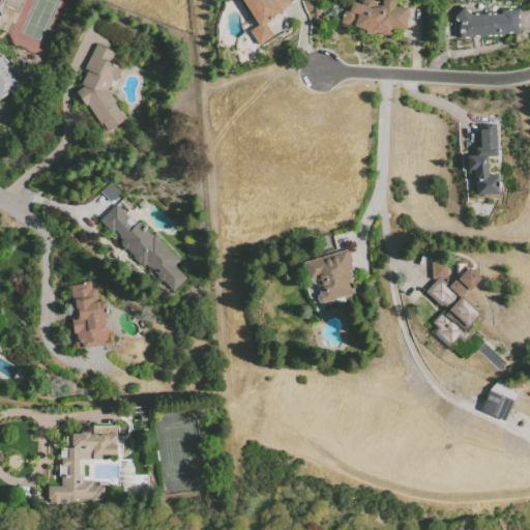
[(240,0),(290,0),(291,1),(270,18),(266,23),(273,35),(258,45),(248,30),(256,24),(240,0)]
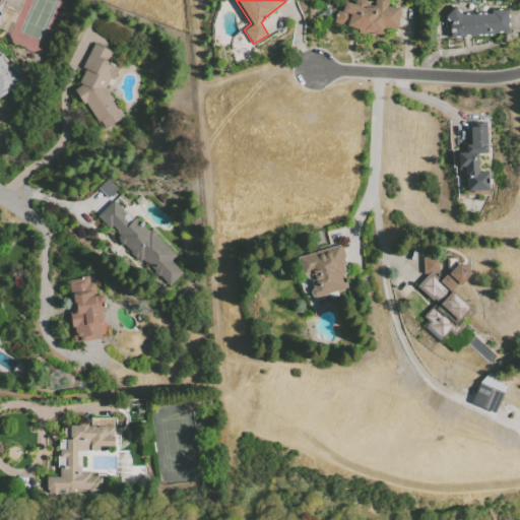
[(336,7),(341,8),(343,0),(349,4),(354,0),(364,0),(366,4),(373,5),(373,0),(387,0),(386,5),(398,5),(397,27),(381,27),(383,34),(371,34),(355,33),(356,26),(333,22),(336,7)]
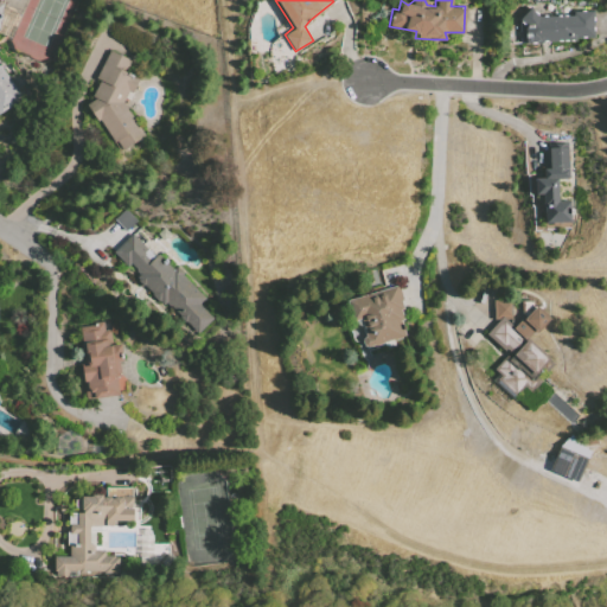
[(0,110),(19,96),(0,71),(0,66),(2,65),(0,62),(0,31),(5,2),(0,1),(0,110)]
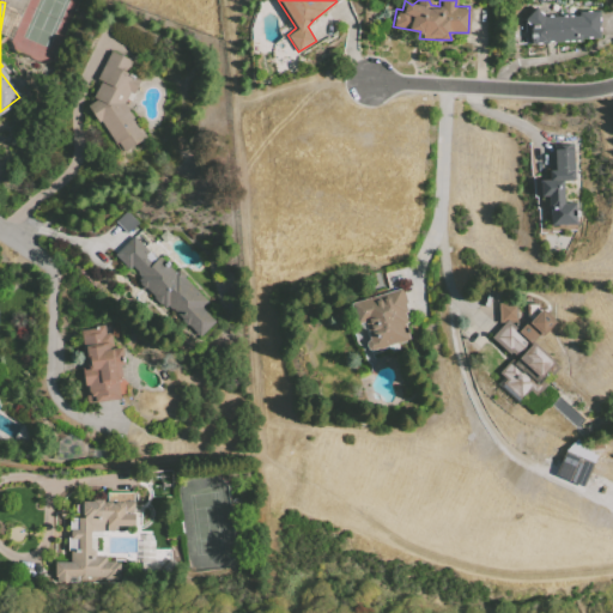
[(522,19),(533,6),(544,16),(576,16),(575,11),(599,10),(599,37),(580,37),(580,42),(529,42),(529,24),(522,19)]
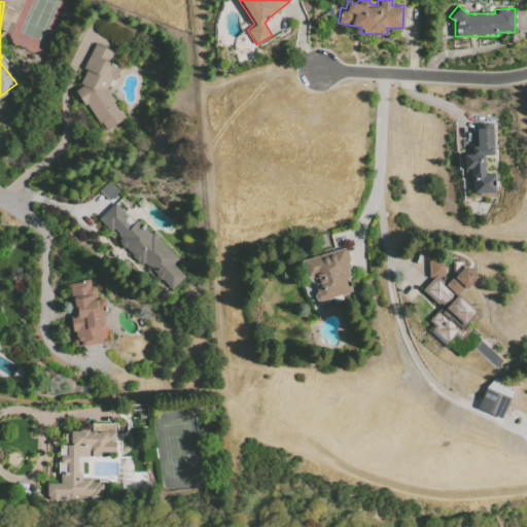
[(80,68),(94,42),(112,51),(107,62),(120,69),(114,80),(108,78),(106,89),(126,118),(105,133),(86,104),(83,106),(73,91),(80,86),(79,81),(85,70),(80,68)]
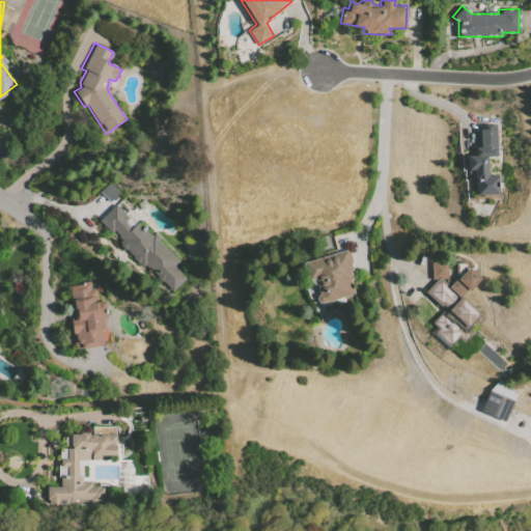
[(480,124),(498,123),(500,157),(487,158),(488,174),(499,173),(500,196),(474,197),(473,170),(468,170),(467,157),(476,156),(475,148),(481,148),(480,124)]
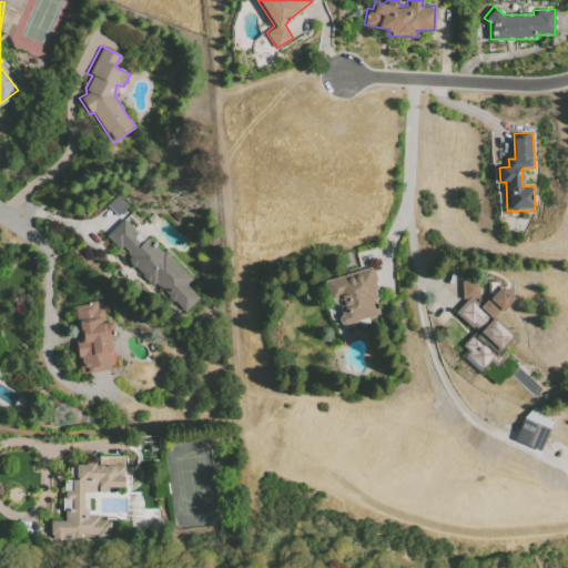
[(124,220),(143,236),(148,236),(162,250),(168,245),(199,277),(191,285),(203,297),(185,316),(165,297),(163,301),(124,264),(133,254),(122,243),(118,247),(107,237),(124,220)]
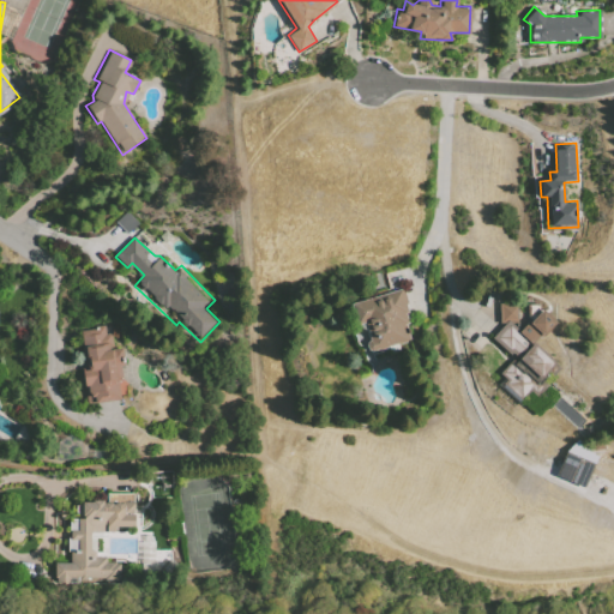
[(349,304),(403,287),(410,314),(407,315),(409,324),(405,325),(409,339),(371,351),(365,347),(366,341),(369,338),(365,321),(356,325),(349,304)]
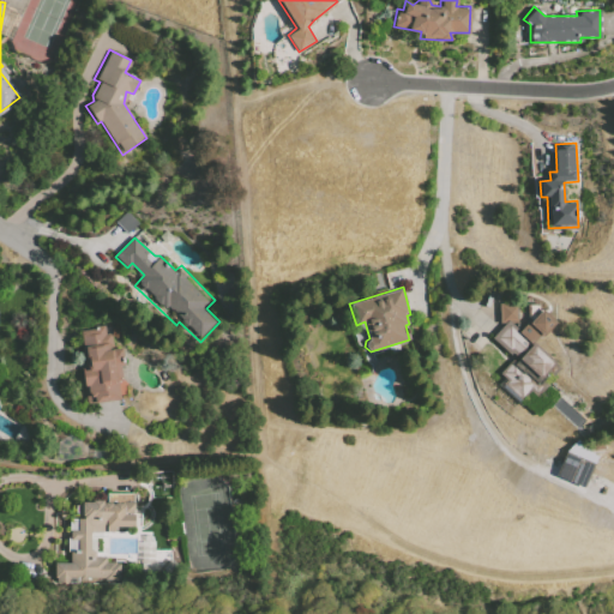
[(499,324),(498,302),(517,301),(518,331),(527,320),(527,302),(543,302),(543,309),(555,320),(543,336),(536,342),(559,367),(553,377),(547,372),(539,385),(545,386),(536,396),(529,390),(519,399),(503,384),(507,378),(499,371),(510,357),(525,371),(529,367),(511,351),(506,354),(489,338),(504,325),(499,324)]
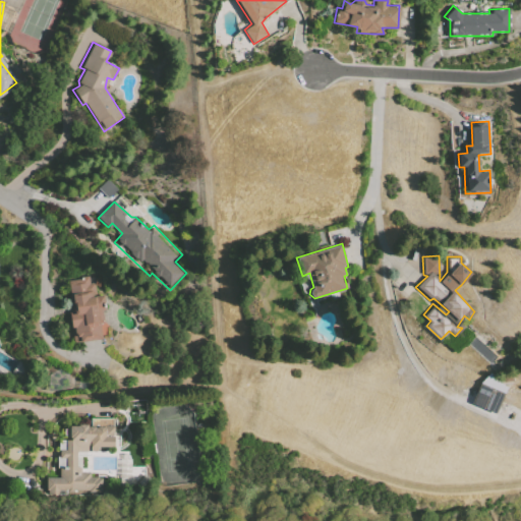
[(66,280),(94,277),(96,294),(103,293),(105,309),(98,309),(101,339),(72,342),(66,280)]
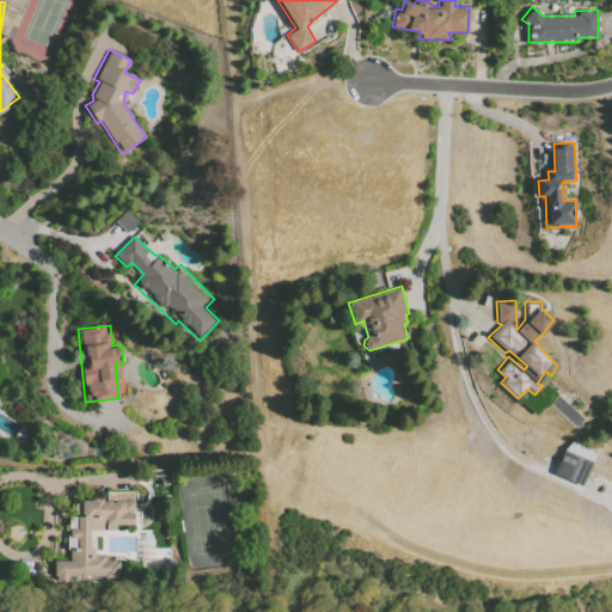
[(555,472),(582,483),(599,447),(574,436),(563,450),(555,472)]
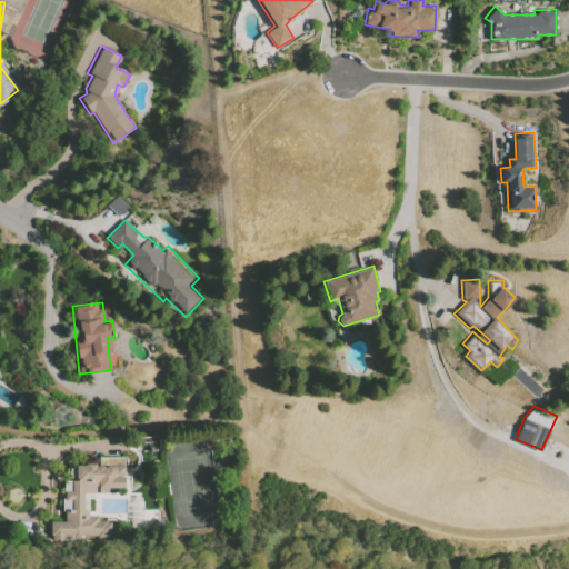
[(63,521),(48,521),(49,536),(53,540),(110,539),(110,520),(96,521),(97,516),(83,515),(83,492),(103,493),(103,488),(125,488),(123,456),(98,456),(98,465),(73,465),(68,470),(70,480),(62,480),(63,521)]
